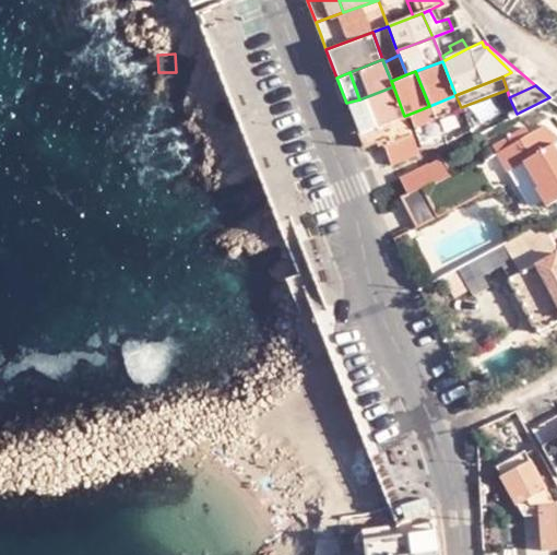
[(393,86),(359,99),(370,128),(404,116),(393,86)]
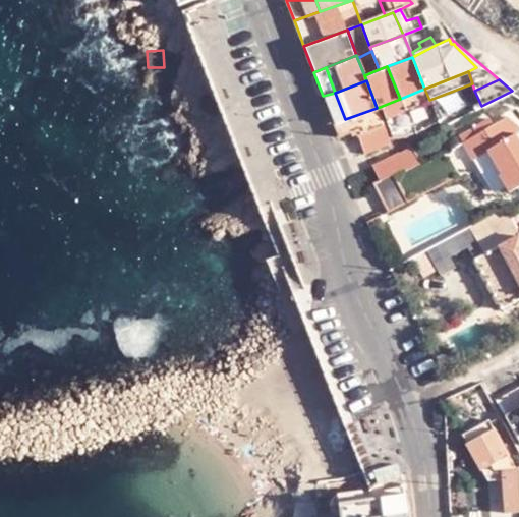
[(429,100),(424,89),(400,99),(404,109),(429,100)]
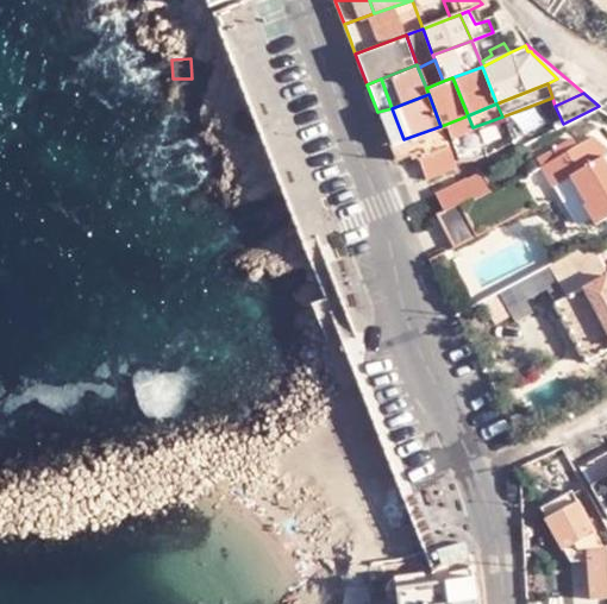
[(392,108),(377,112),(390,145),(404,139),(392,108)]
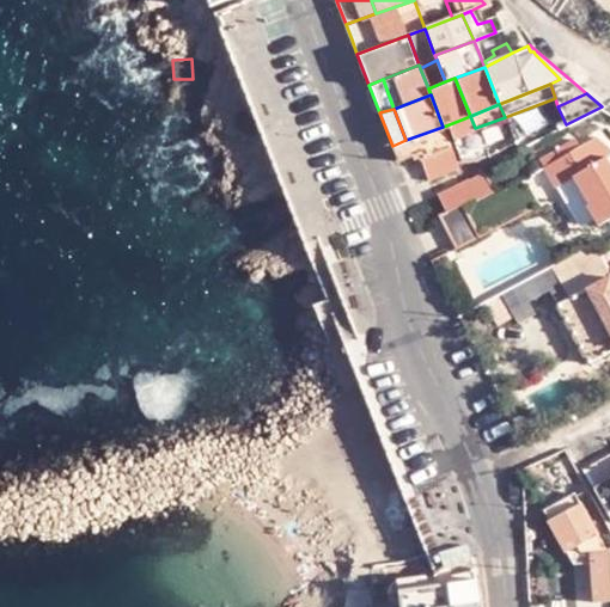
[(475,128),(470,116),(446,126),(450,140),(475,128)]
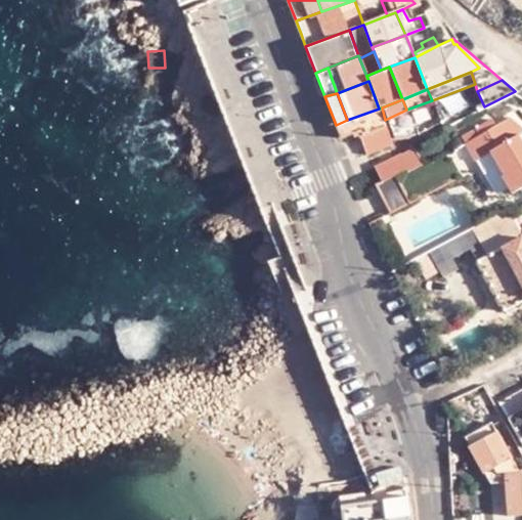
[(379,109),(347,120),(336,125),(339,137),(383,120),(379,109)]
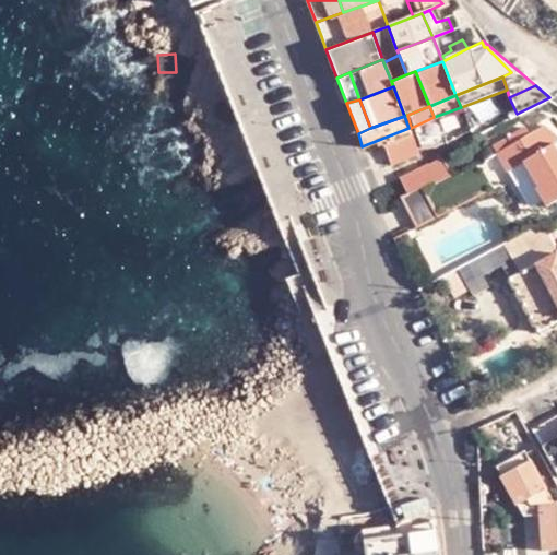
[(434,117),(411,128),(419,145),(442,141),(434,117)]
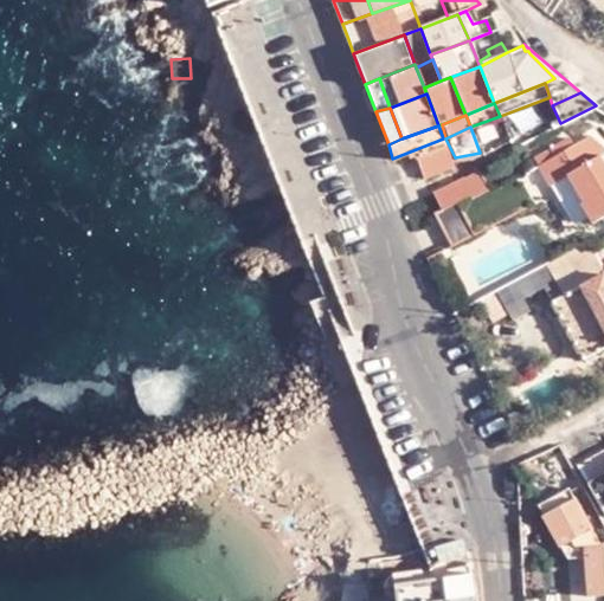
[(528,166),(541,186),(557,176),(573,202),(570,204),(583,225),(603,212),(603,175),(592,155),(602,149),(582,135),(528,166)]
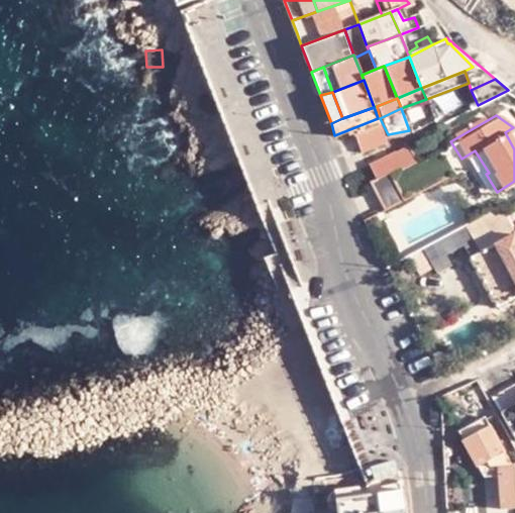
[(386,141),(378,118),(347,130),(349,136),(353,134),(359,150),(386,141)]
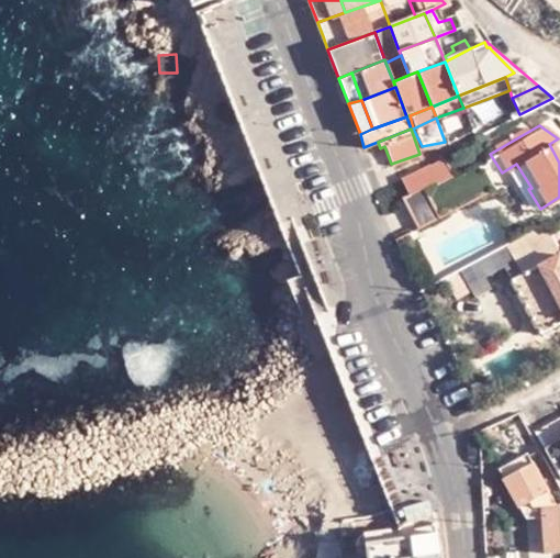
[(432,185),(447,175),(437,158),(423,167),(422,166),(394,180),(404,196),(429,180),(432,185)]
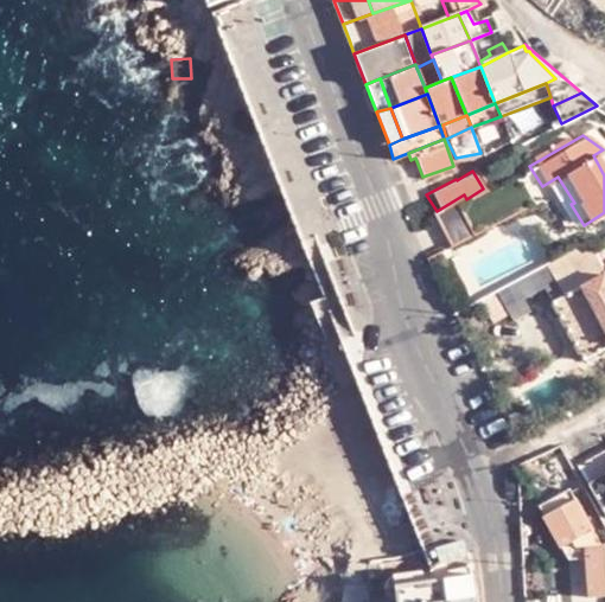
[(437,211),(428,216),(447,250),(529,203),(513,172),(483,189),(466,199),(464,194),(437,211)]
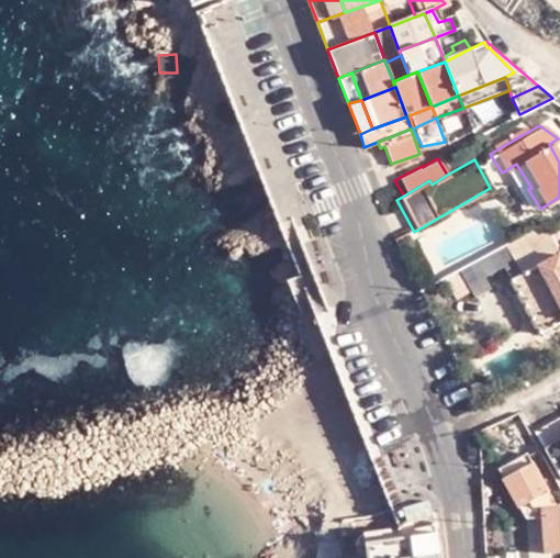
[(516,164),(502,173),(517,197),(528,189),(532,188),(516,164)]
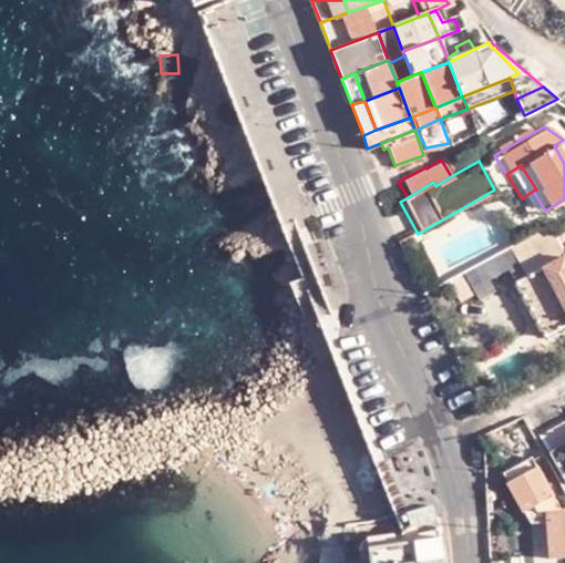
[(548,228),(513,246),(523,265),(557,246),(548,228)]
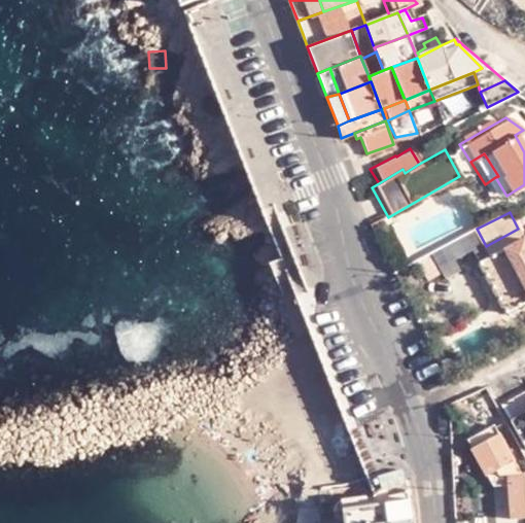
[(504,312),(524,300),(524,236),(523,238),(479,263),(504,312)]
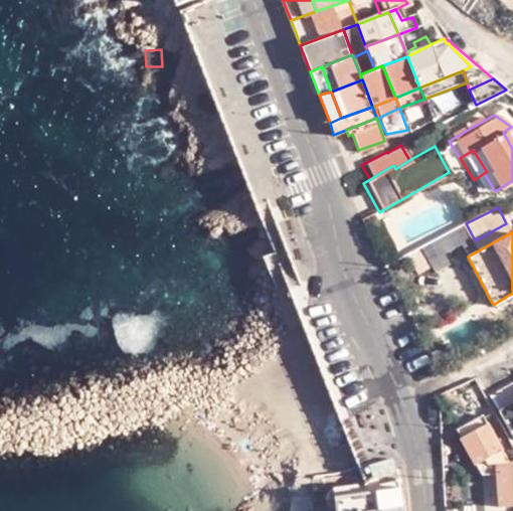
[(512,382),(491,396),(498,409),(512,400),(512,382)]
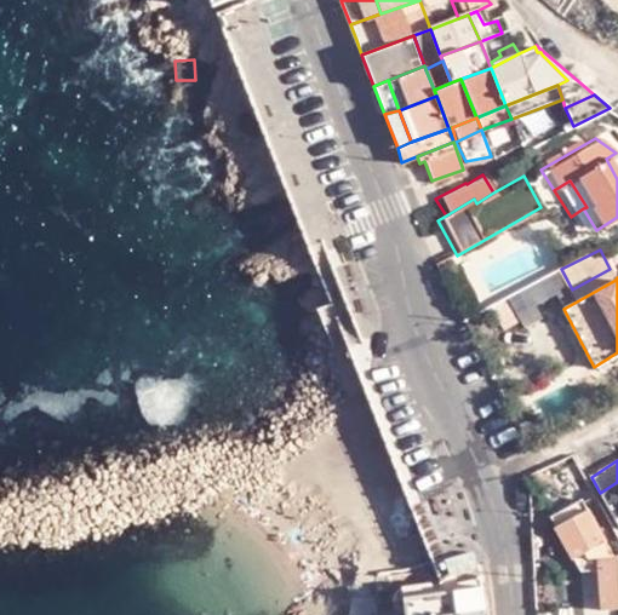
[(617,482),(600,493),(617,524),(617,482)]
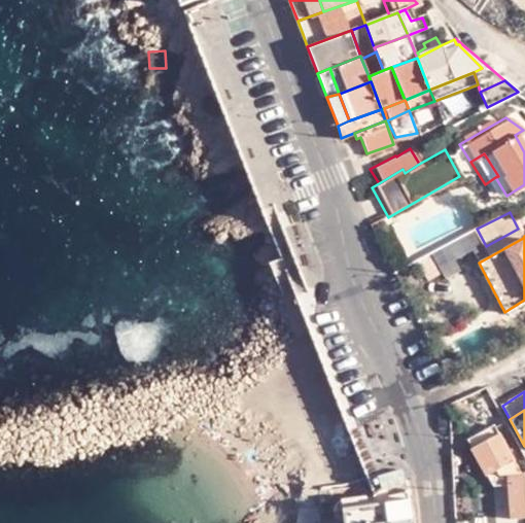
[(524,469),(521,471),(494,423),(467,439),(487,474),(496,468),(504,483),(505,483),(509,483),(512,517),(524,515),(524,469)]
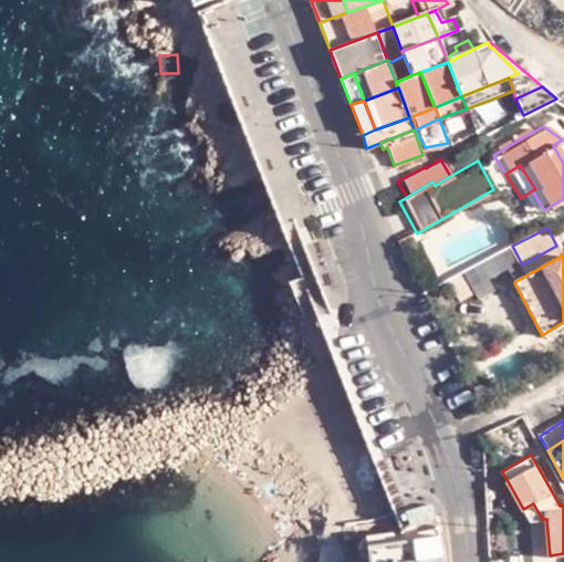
[(542,519),(533,503),(523,509),(530,520),(542,519)]
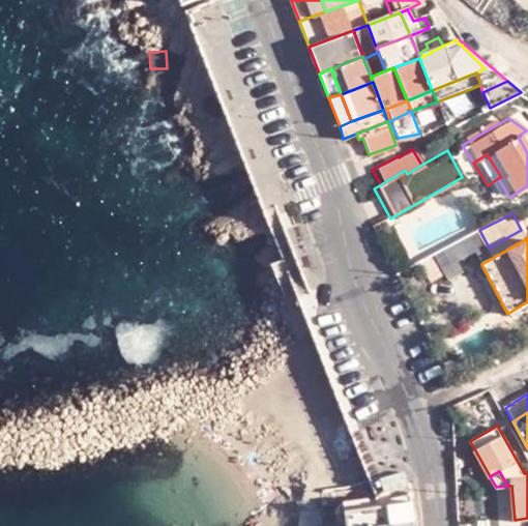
[(411,502),(401,503),(406,522),(415,522),(411,502)]
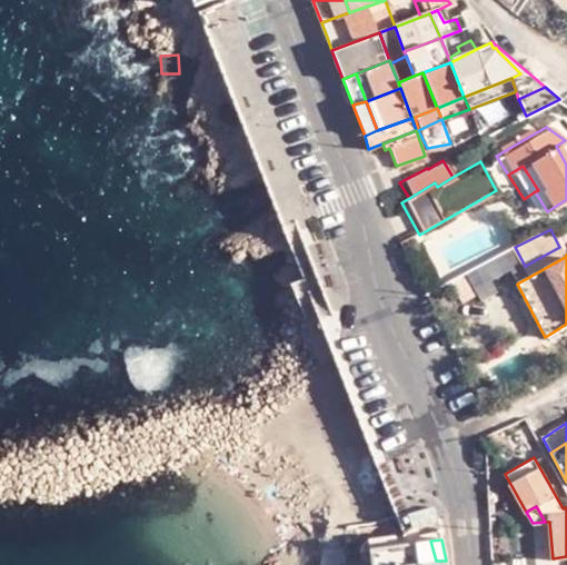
[(401,564),(436,561),(430,541),(372,549),(374,564),(401,564)]
